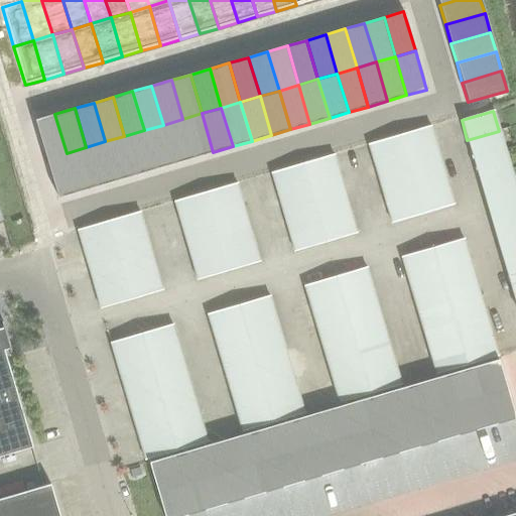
[(202,113),(182,119),(194,158),(213,152),(202,113)]
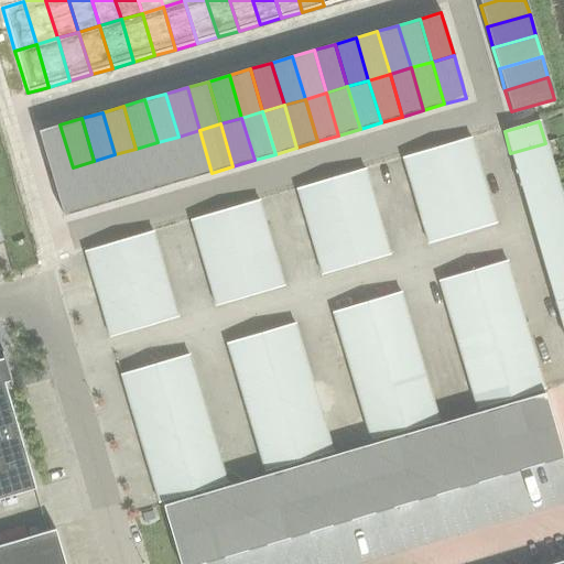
[(60,125),(39,131),(51,174),(73,167),(60,125)]
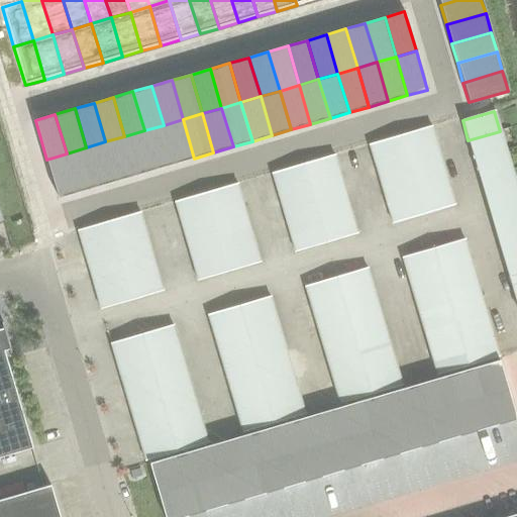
[(183,119),(164,125),(175,164),(194,159),(183,119)]
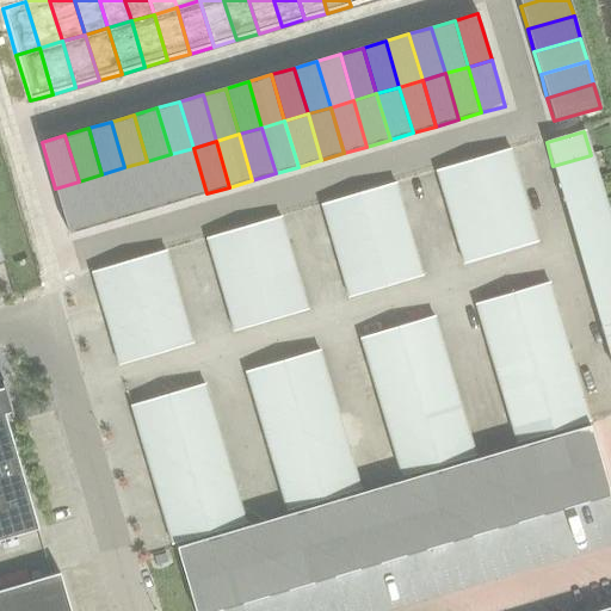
[(193,148),(171,154),(184,201),(207,193),(193,148)]
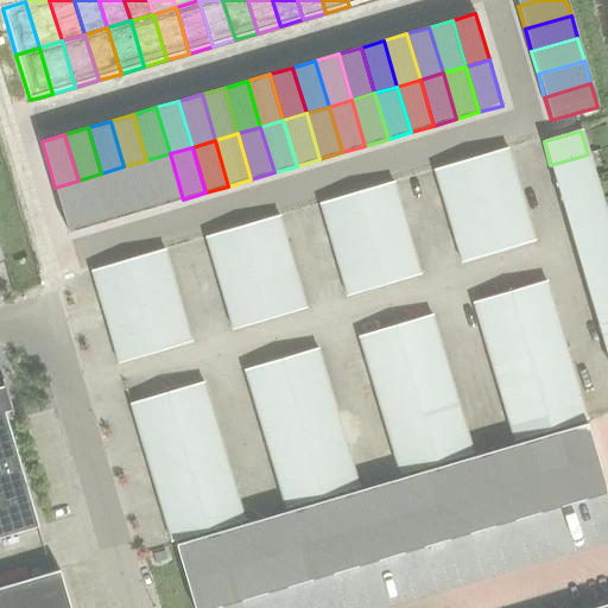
[(470,159),(477,183),(514,172),(507,149),(470,159)]
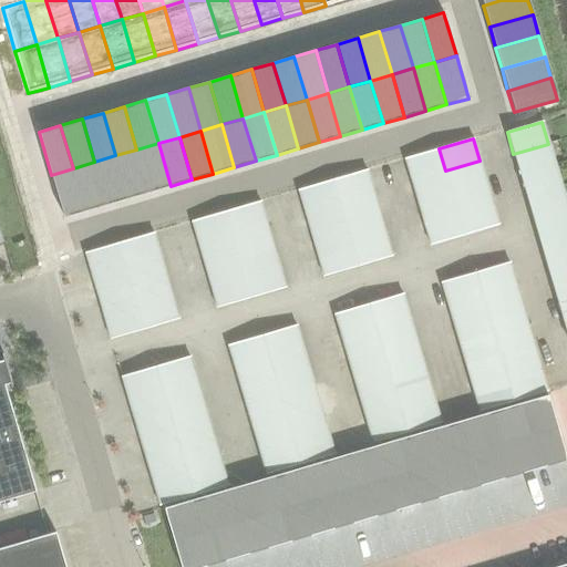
[(158,143),(136,150),(150,192),(171,186),(158,143)]
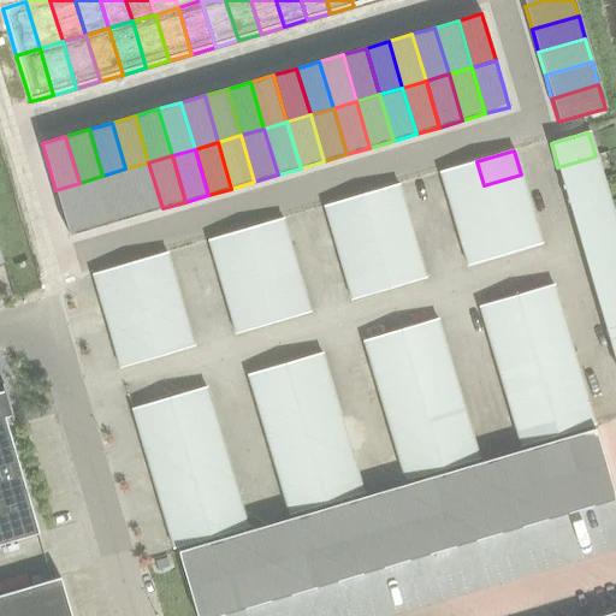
[(602,181),(596,157),(557,167),(564,191),(602,181)]
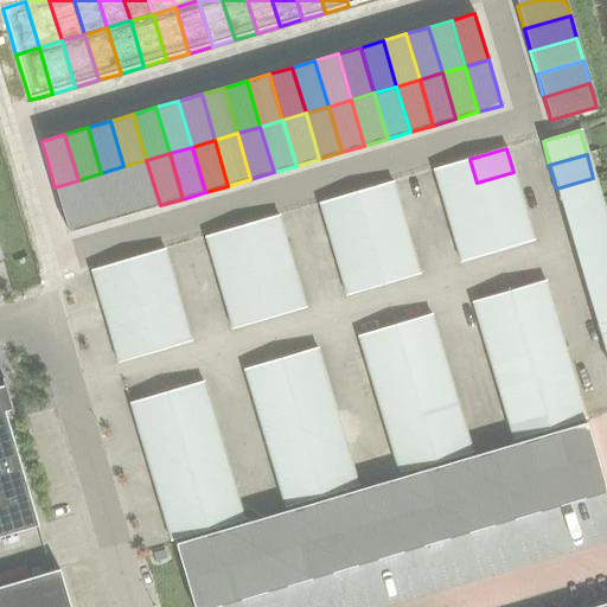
[(440,193),(477,183),(470,159),(434,170),(440,193)]
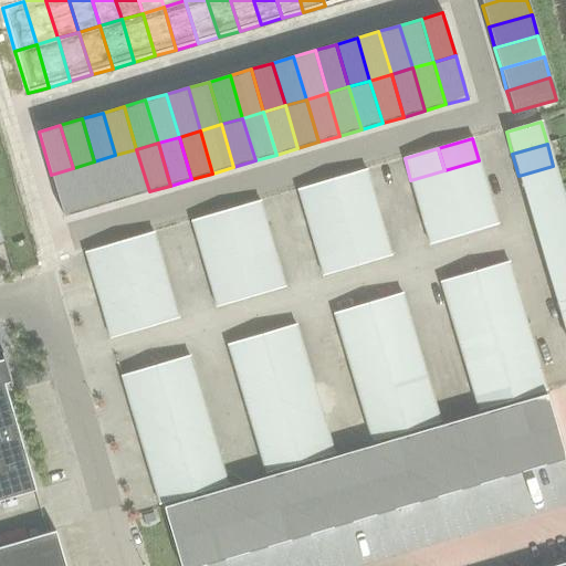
[(136,149),(115,155),(128,198),(149,191),(136,149)]
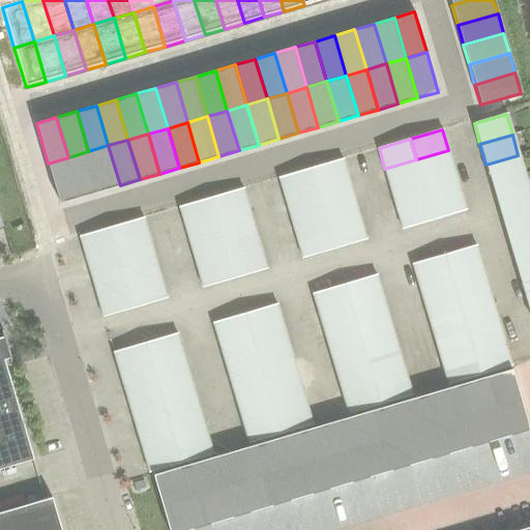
[(108,145),(88,151),(99,192),(120,185),(108,145)]
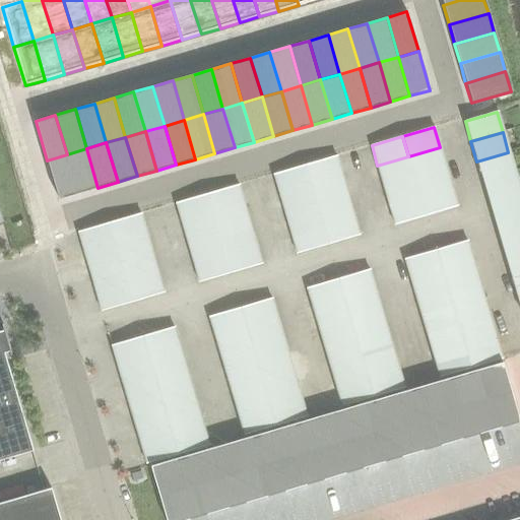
[(408,156),(414,176),(446,167),(440,147),(408,156)]
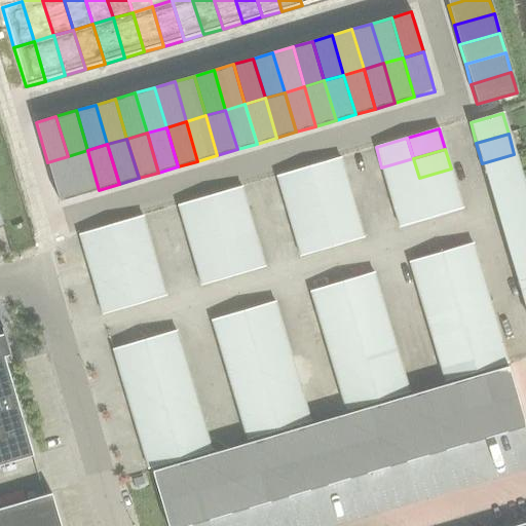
[(87,150),(68,156),(79,195),(99,190),(87,150)]
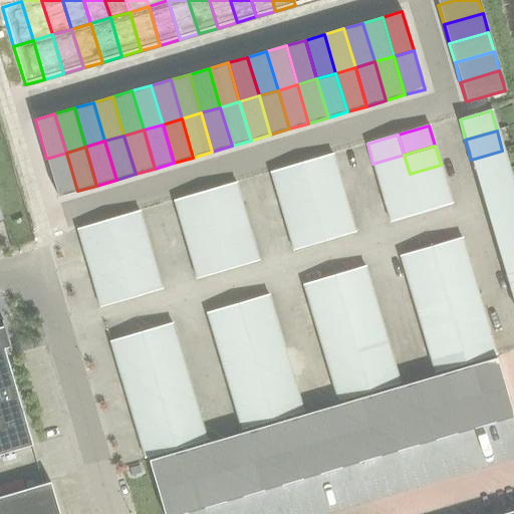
[(508,170),(502,151),(471,160),(477,179),(508,170)]
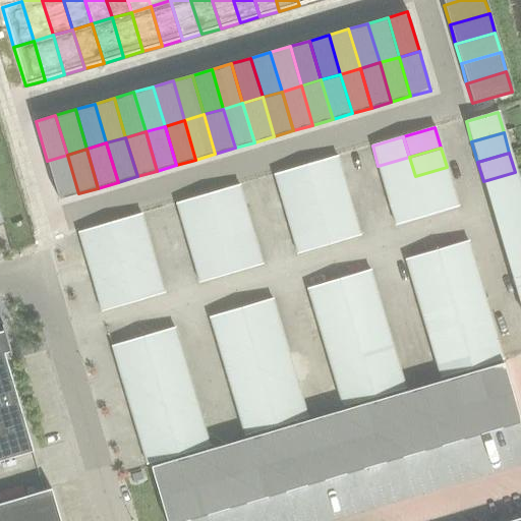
[(67,155),(47,161),(58,199),(78,193),(67,155)]
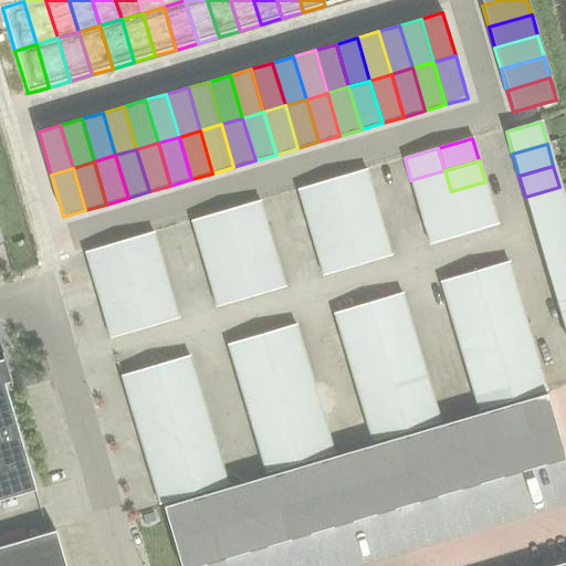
[(332,179),(338,201),(373,191),(366,169),(332,179)]
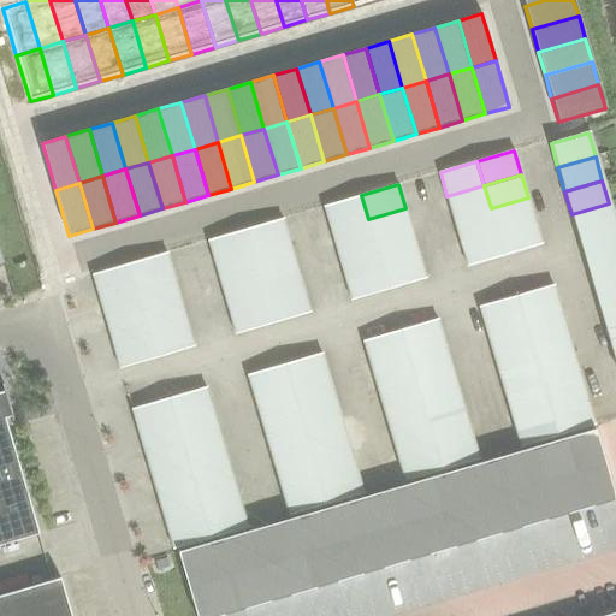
[(491,208),(484,185),(446,196),(454,219),(491,208)]
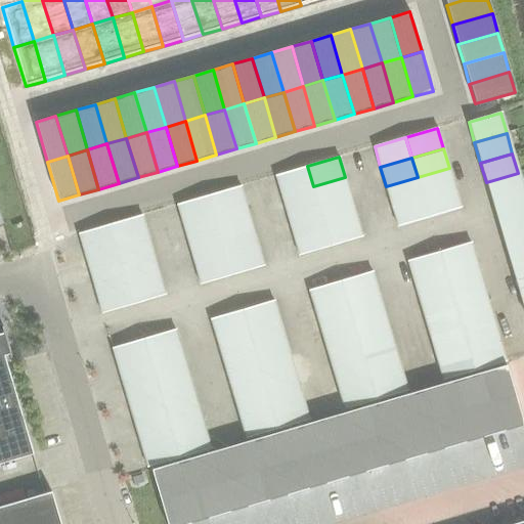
[(281,195),(313,186),(307,166),(275,175),(281,195)]
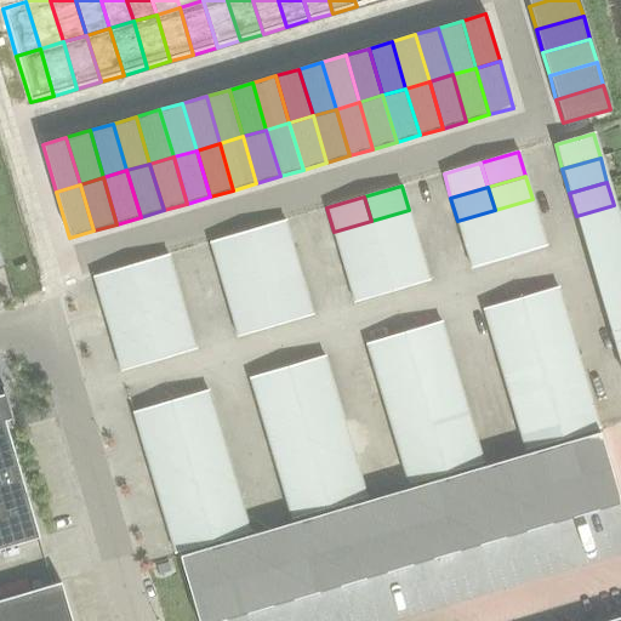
[(495,210),(501,233),(539,222),(533,199),(495,210)]
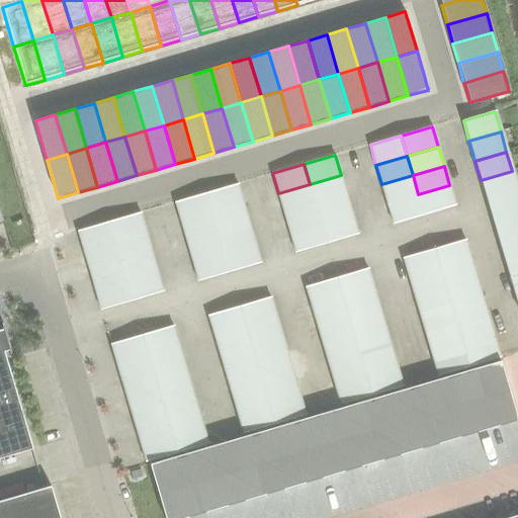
[(517,190),(512,171),(481,180),(486,199),(517,190)]
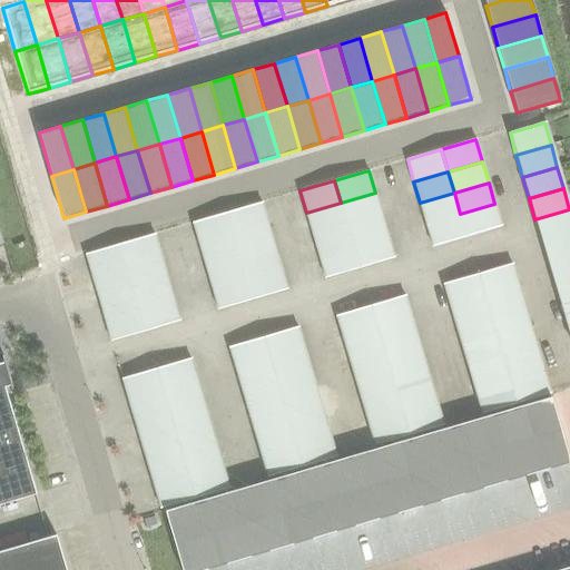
[(375,193),(341,203),(347,225),(381,214),(375,193)]
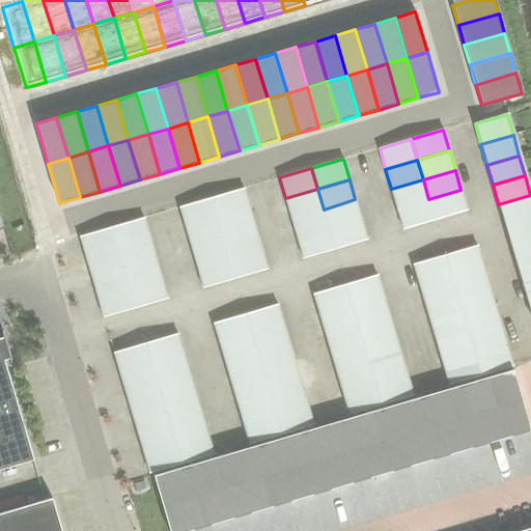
[(428,199),(423,179),(391,189),(397,208),(428,199)]
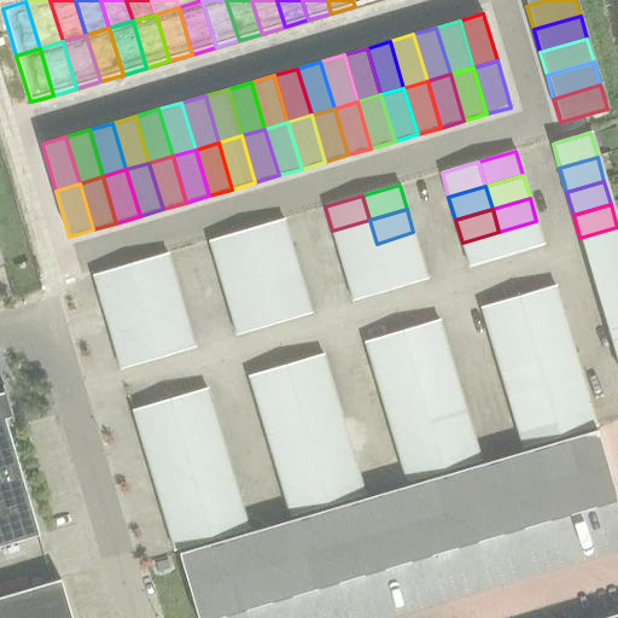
[(246,231),(254,255),(291,243),(284,220),(246,231)]
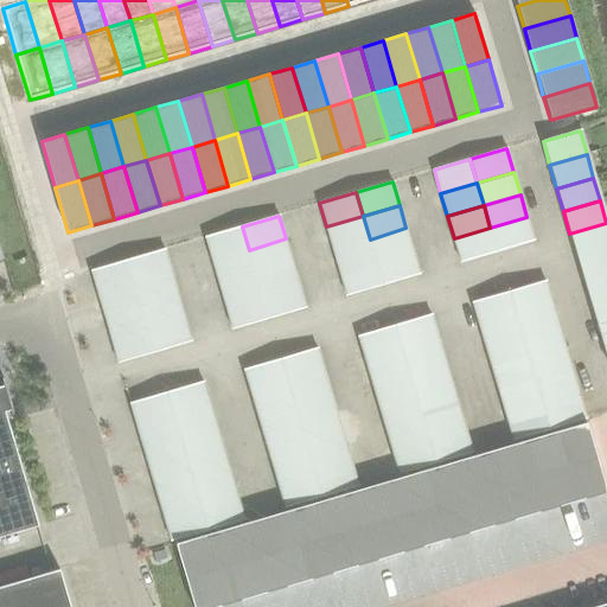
[(333,250),(370,240),(363,216),(326,227),(333,250)]
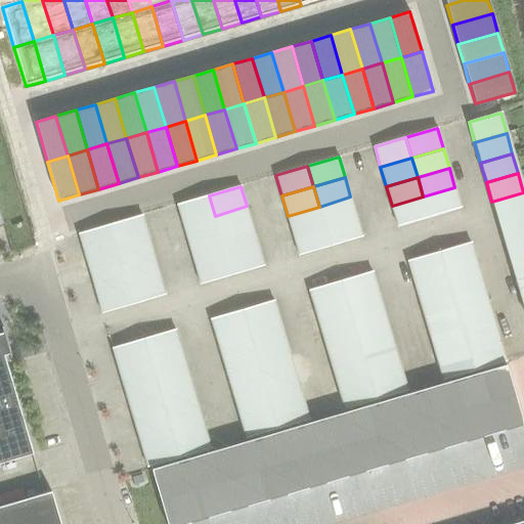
[(454,187),(423,197),(429,217),(461,208),(454,187)]
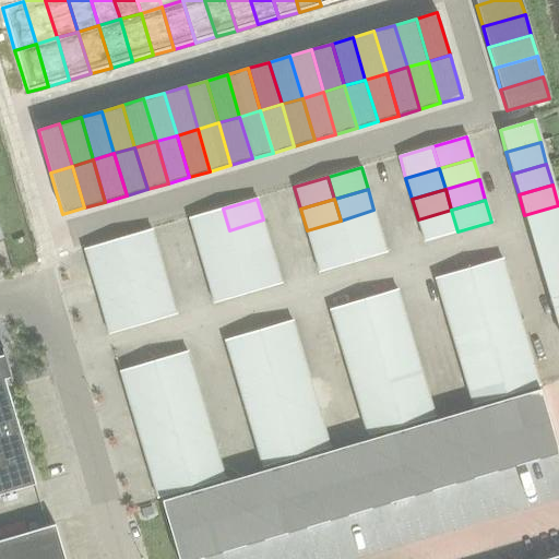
[(558,227),(558,207),(558,205),(524,215),(531,236),(558,227)]
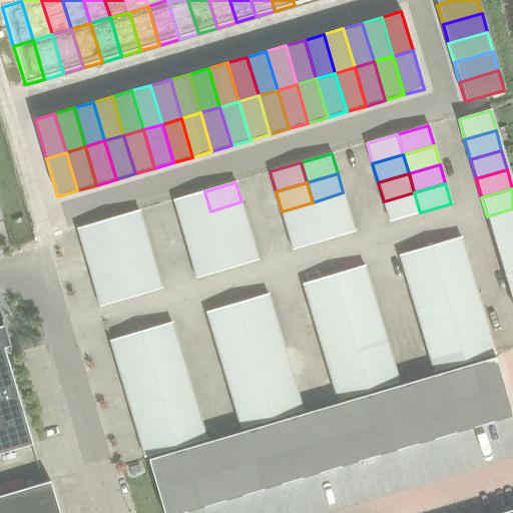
[(179,220),(210,211),(204,191),(173,200),(179,220)]
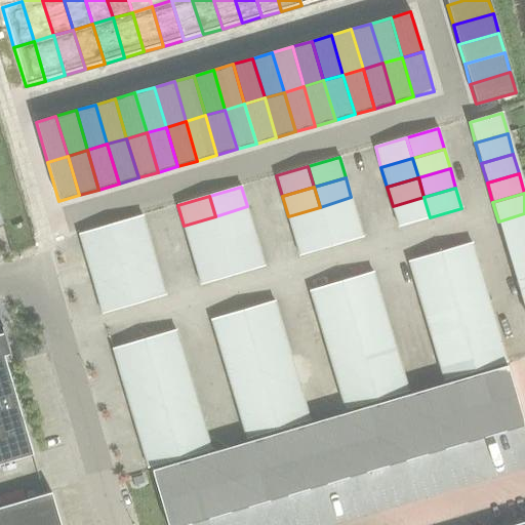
[(351,197),(320,207),(325,227),(357,217),(351,197)]
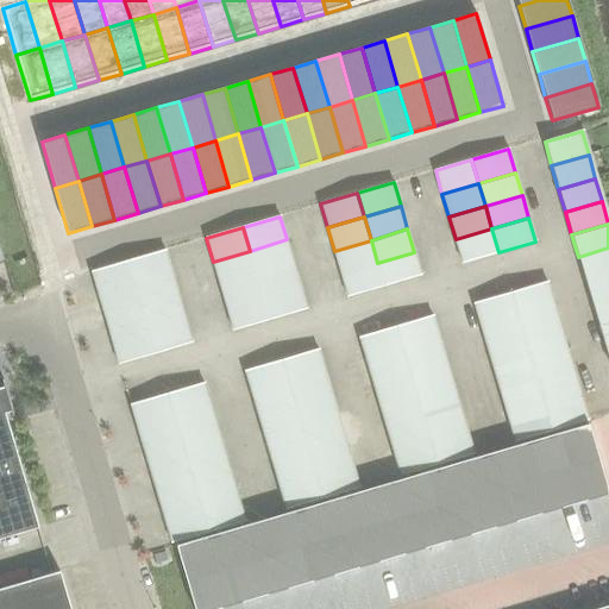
[(498,252),(491,228),(456,239),(462,263),(498,252)]
